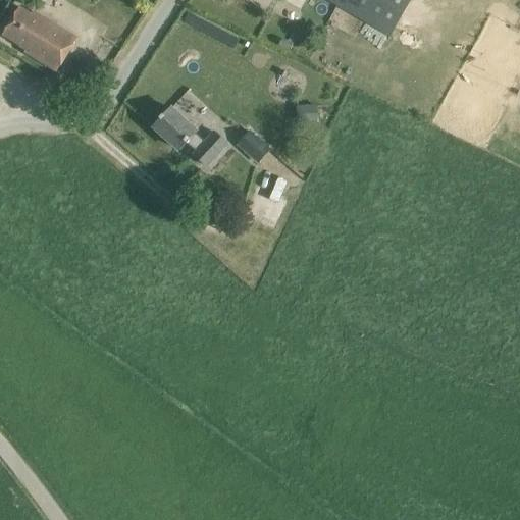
[(328,0),(374,27),(383,10),(397,16),(405,0),(328,0)]
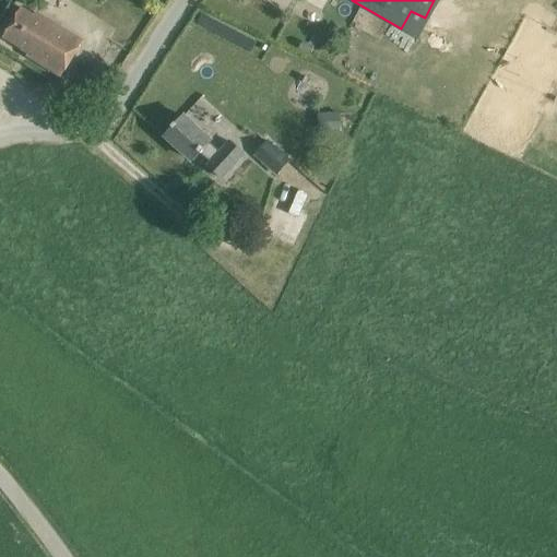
[(60,74),(71,56),(81,39),(34,11),(33,13),(20,6),(1,36),(26,50),(25,54),(60,74)]
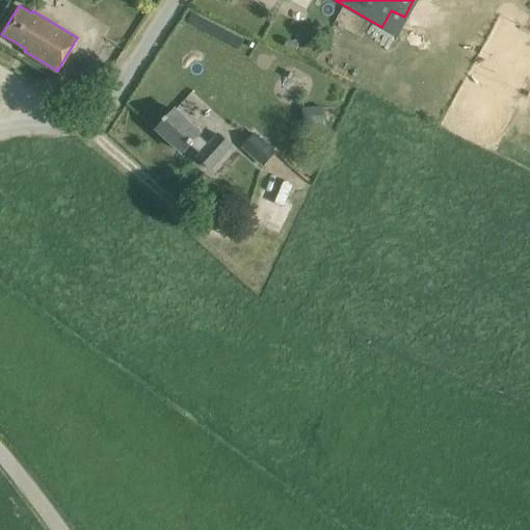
[(88,99),(110,68),(94,56),(72,87),(88,99)]
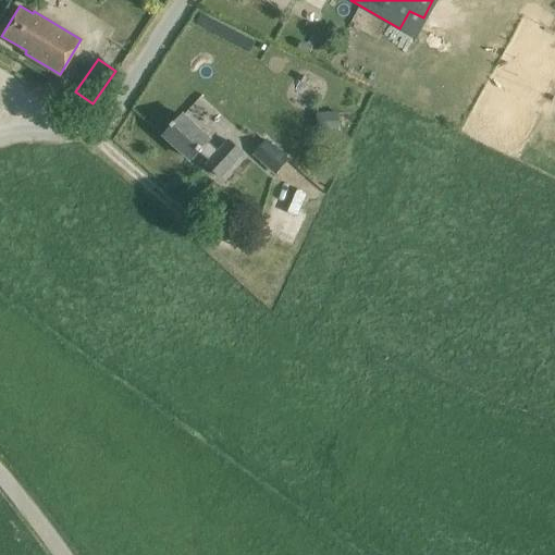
[(496,66),(486,86),(501,94),(512,74),(496,66)]
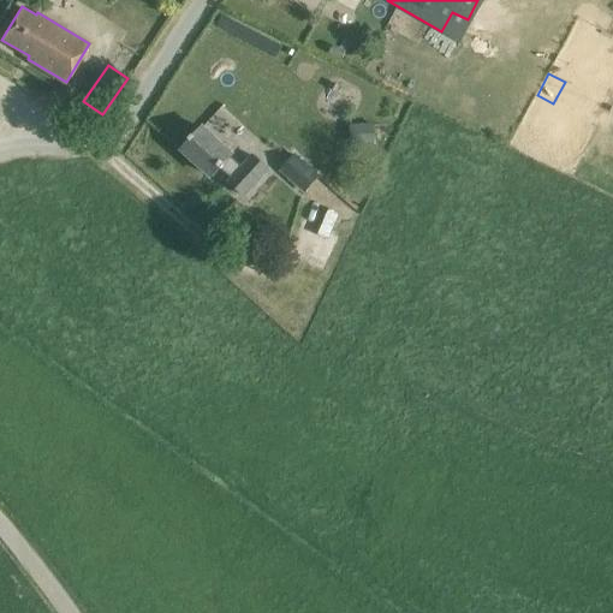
[(372,121),(355,123),(356,142),(373,141),(372,121)]
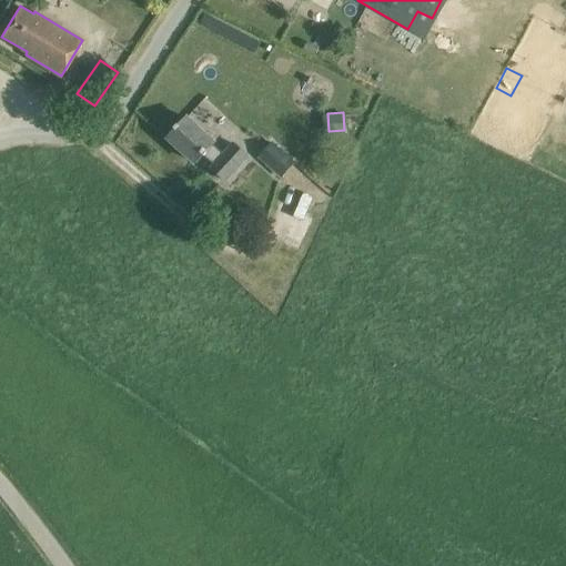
[(213,141),(202,131),(185,115),(178,124),(177,123),(173,127),(174,129),(167,137),(194,162),(201,153),(213,164),(210,167),(224,180),(246,154),(232,142),(223,153),(211,142),(213,141)]
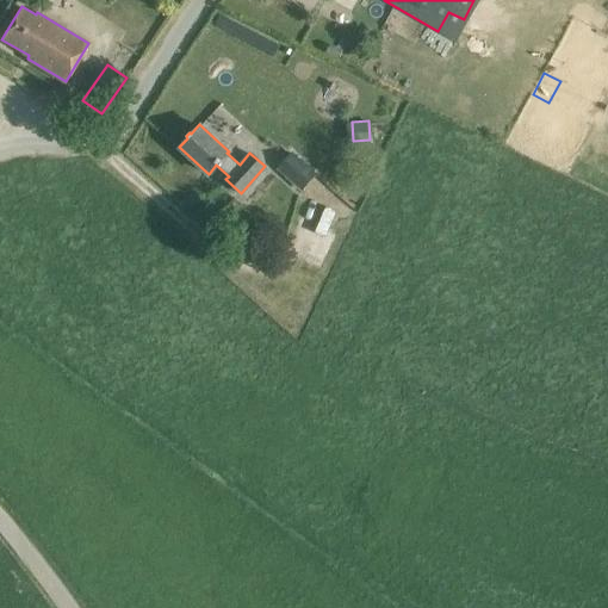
[(308,131),(275,168),(299,191),(278,215),(295,230),(311,212),(310,211),(318,202),(303,187),(324,165),(320,161),(329,150),(308,131)]
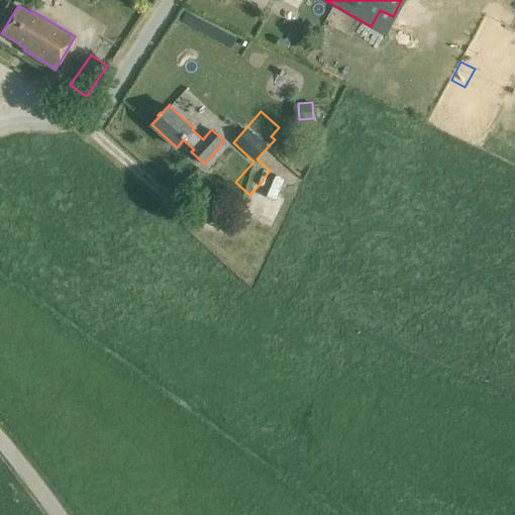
All buildings are outlined.
